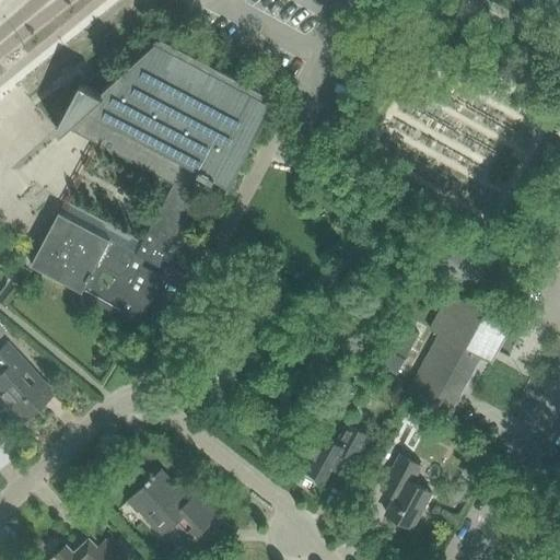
[(392,27),(385,41),(384,42),(400,49),(407,36),(392,27)]
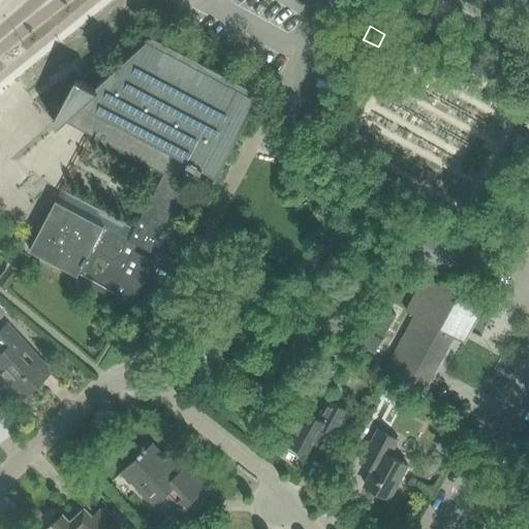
[(56,200),(29,250),(58,266),(78,276),(81,287),(100,298),(112,293),(133,305),(142,289),(156,261),(134,250),(137,245),(152,252),(187,185),(193,188),(201,170),(218,180),(263,94),(234,78),(239,67),(226,60),(220,71),(214,65),(170,42),(168,42),(163,40),(153,35),(146,42),(95,88),(78,79),(54,122),(59,128),(65,123),(162,175),(128,239),(104,226),(56,200)]
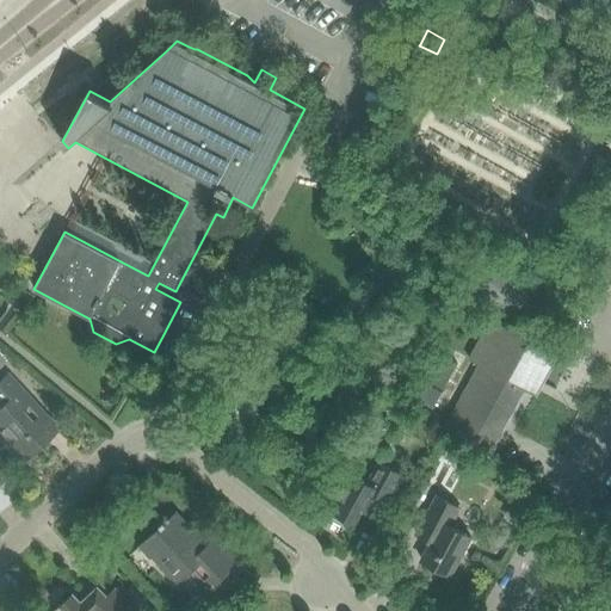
[(467,287),(518,314),(531,288),(481,260),(467,287)]
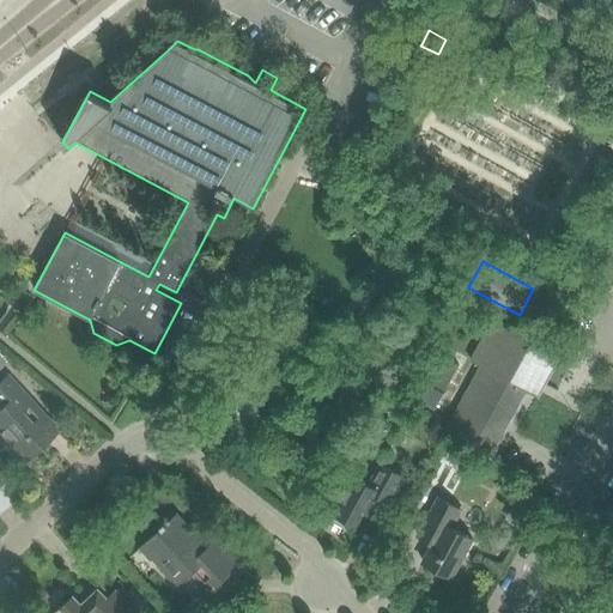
[(507,430),(528,389),(533,381),(544,386),(558,358),(493,323),(472,362),(483,368),(448,432),(490,454),(503,429),(507,430)]
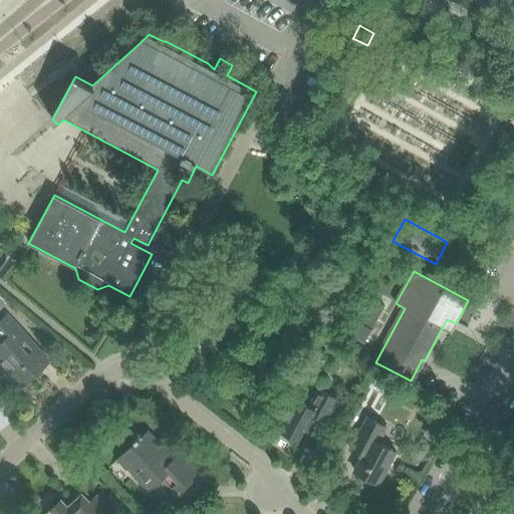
[(360,321),(373,327),(384,306),(372,300),(360,321)]
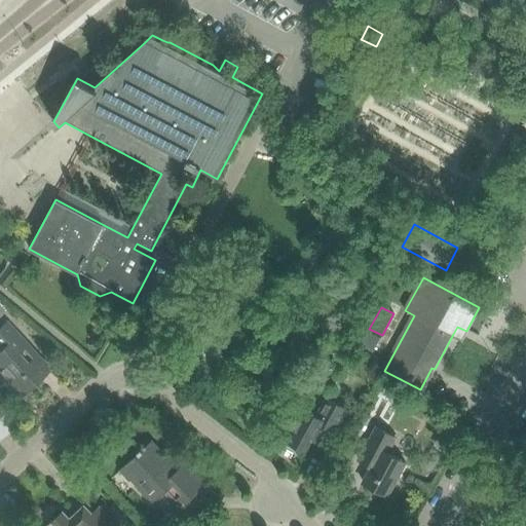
[(0,328),(0,379),(17,399),(48,370),(5,324),(0,328)]
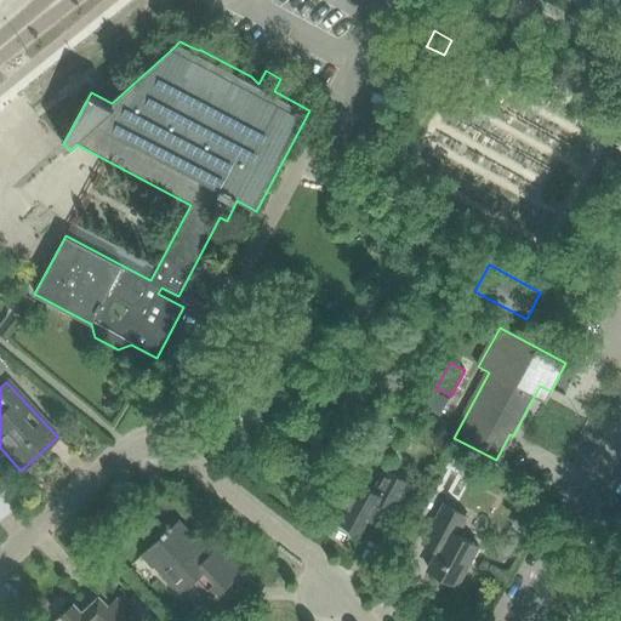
[(434,391),(426,408),(440,416),(450,398),(434,391)]
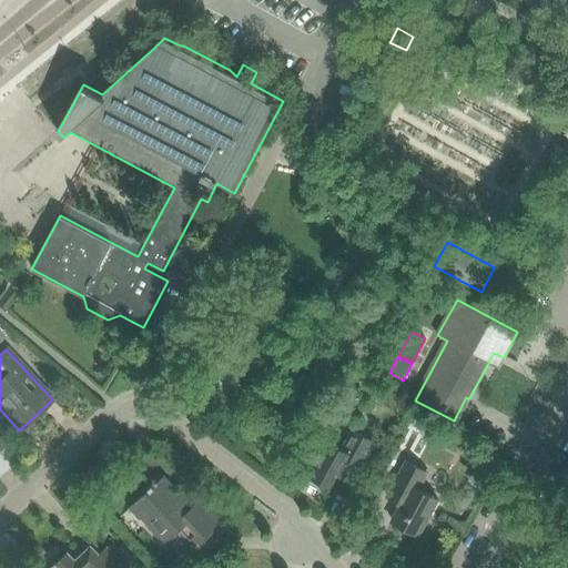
[(346,374),(341,384),(352,391),(357,381),(346,374)]
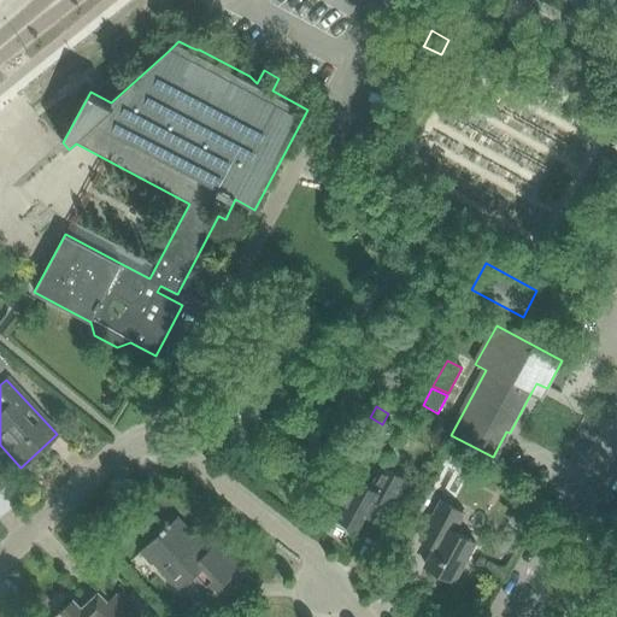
[(421,410),(413,422),(428,430),(435,418),(421,410)]
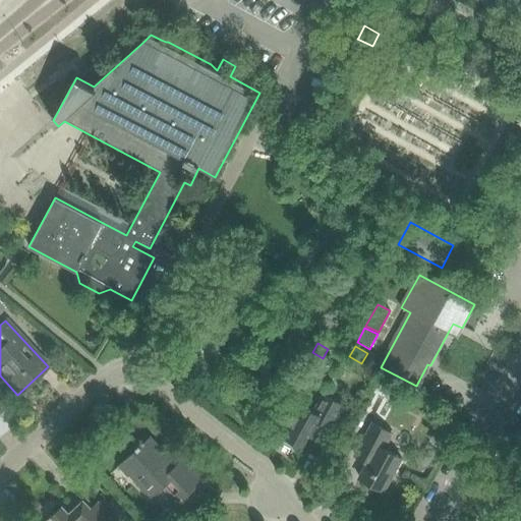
[(332,429),(345,407),(324,395),(313,413),(297,404),(281,435),(307,449),(321,423),(332,429)]
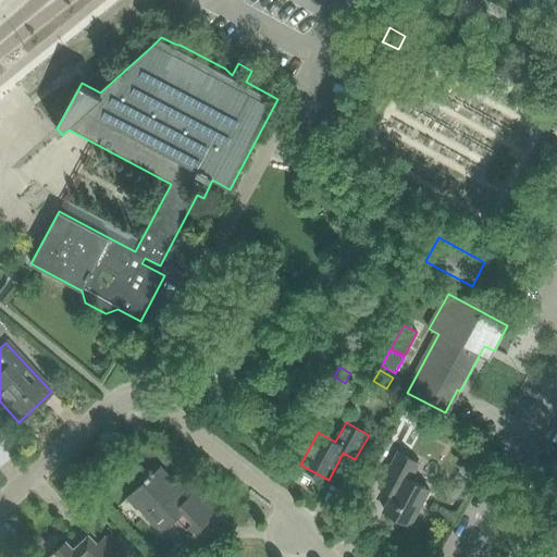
[(398,453),(379,487),(393,494),(384,510),(410,524),(430,491),(410,480),(419,463),(398,453)]
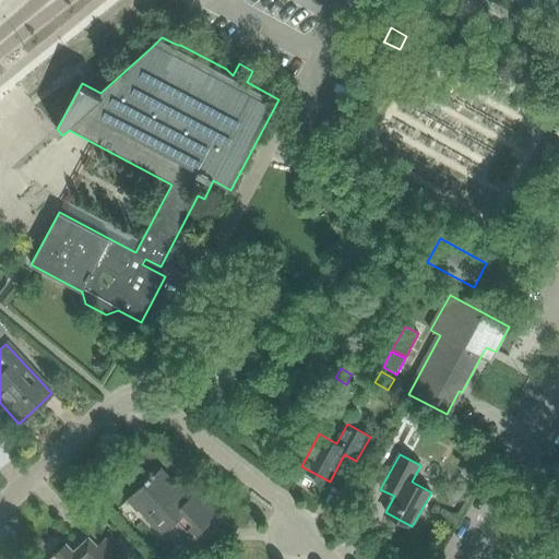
[(159,471),(129,498),(162,534),(174,522),(185,534),(181,536),(188,543),(192,539),(218,514),(198,492),(188,500),(159,471)]
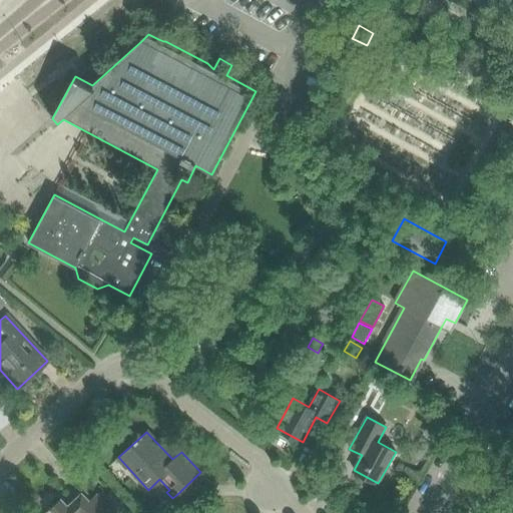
[(46,512),(113,512),(115,511),(107,502),(105,505),(96,496),(91,500),(82,489),(65,505),(61,500),(46,512)]
